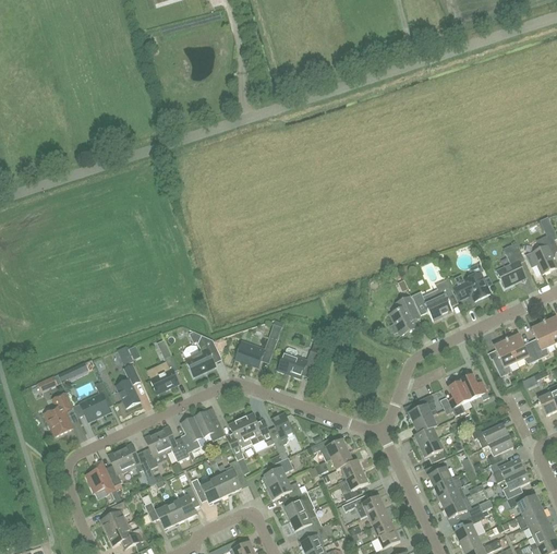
[(542,272),(556,264),(551,252),(556,249),(556,245),(551,231),(535,238),(540,247),(531,251),(542,272)]
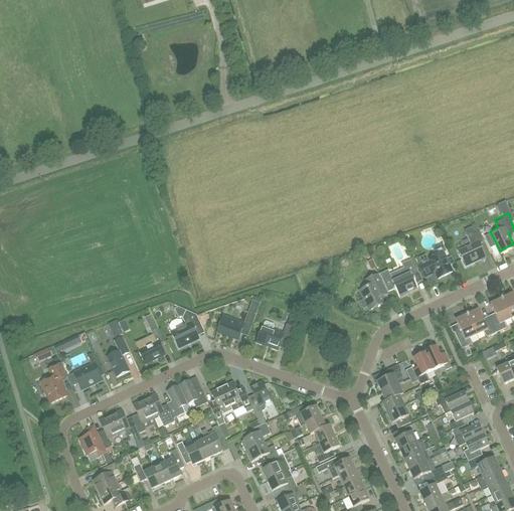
[(465,263),(485,253),(477,237),(482,234),(476,221),(464,227),(471,242),(458,248),(465,263)]
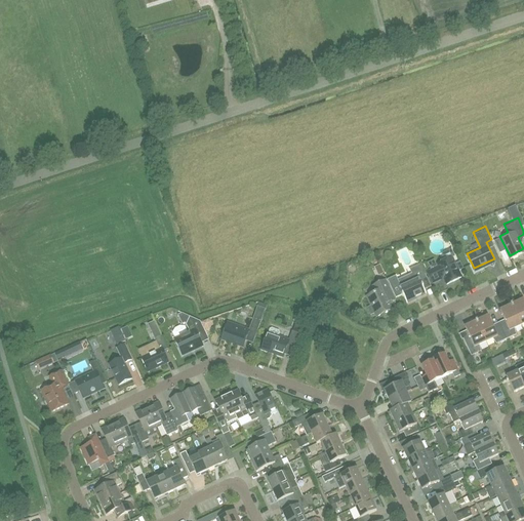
[(446,281),(460,274),(451,254),(453,253),(450,246),(441,250),(444,257),(437,261),(438,264),(426,269),(431,280),(443,274),(446,281)]
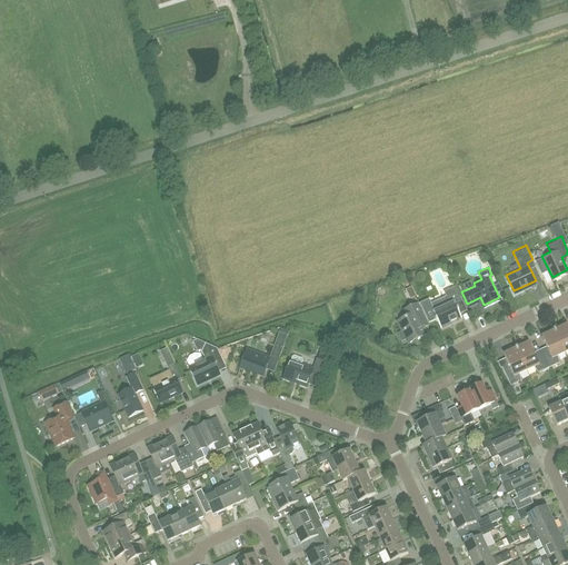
[(465,304),(456,284),(455,283),(442,288),(445,293),(429,300),(427,296),(419,299),(428,319),(435,316),(436,317),(437,317),(440,325),(461,315),(458,307),(465,304)]
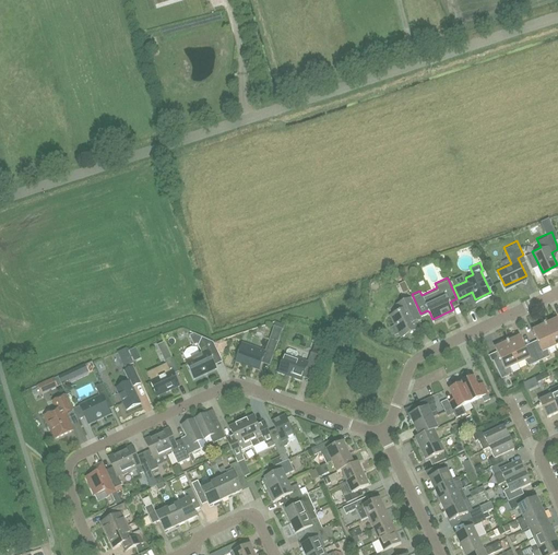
[(394,322),(390,325),(394,332),(400,329),(402,333),(416,327),(413,320),(419,317),(410,295),(396,302),(400,308),(390,313),(394,322)]
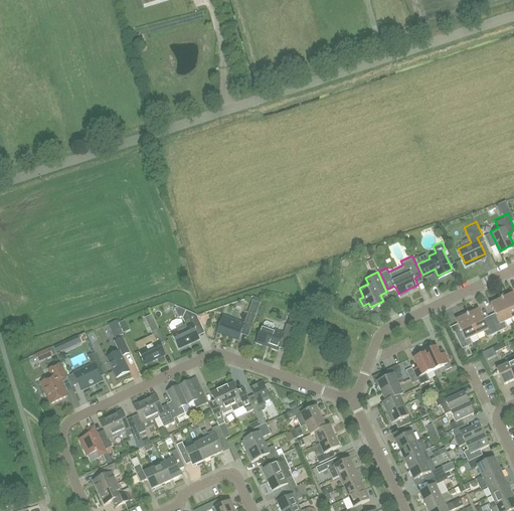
[(510,315),(513,313),(513,293),(513,291),(501,296),(510,315)]
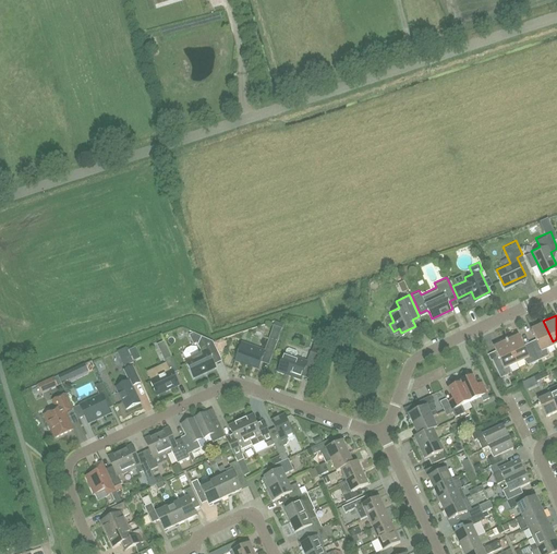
[(264,348),(271,351),(277,337),(281,324),(273,321),(268,334),(264,348)]
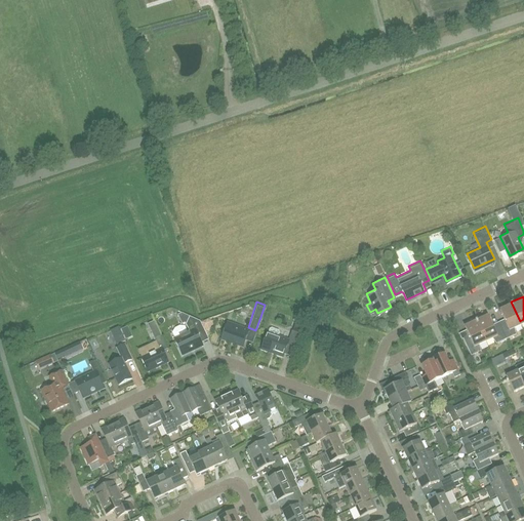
[(514,325),(520,321),(511,302),(499,307),(506,320),(499,323),(506,335),(516,331),(514,325)]
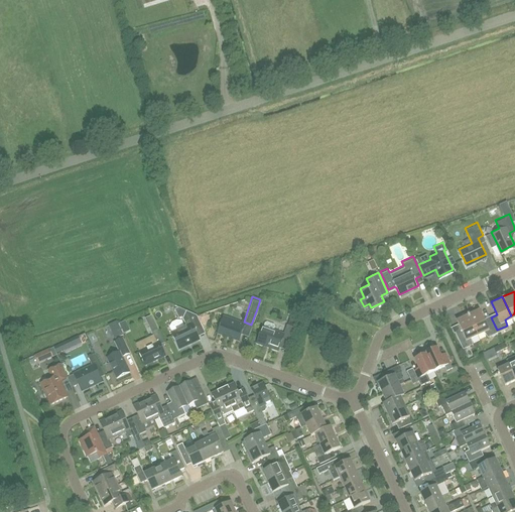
[(178,346),(199,337),(194,326),(201,322),(197,312),(185,307),(182,315),(185,323),(170,330),(178,346)]
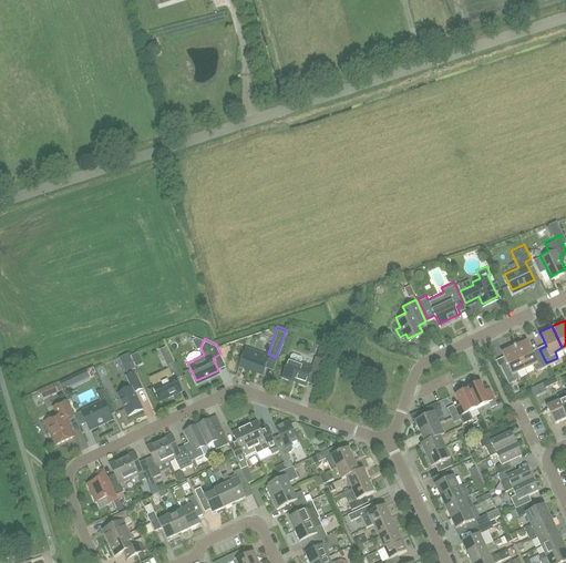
[(546,362),(539,349),(533,351),(526,338),(514,344),(524,366),(532,362),(535,368),(546,362)]
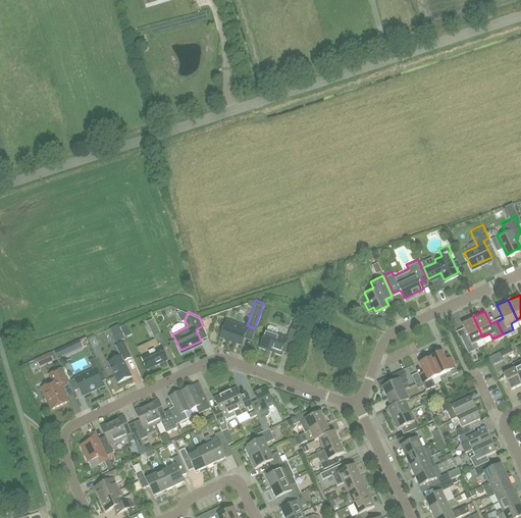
[(476,340),(482,337),(473,316),(461,321),(467,334),(462,338),(468,351),(477,346),(476,340)]
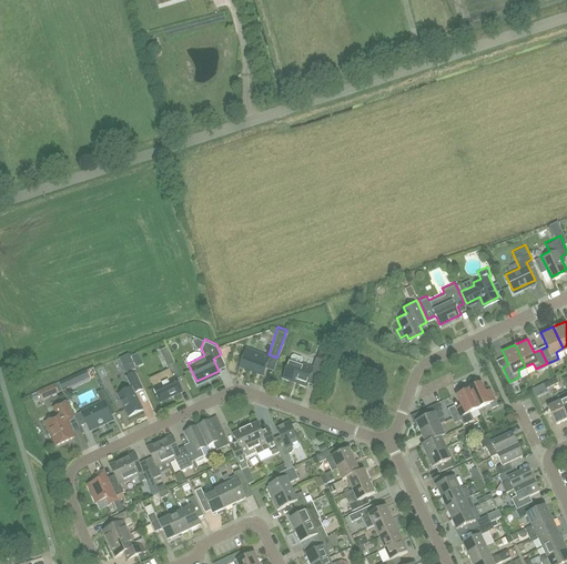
[(269,354),(245,345),(239,363),(262,371),(264,365),(269,354)]
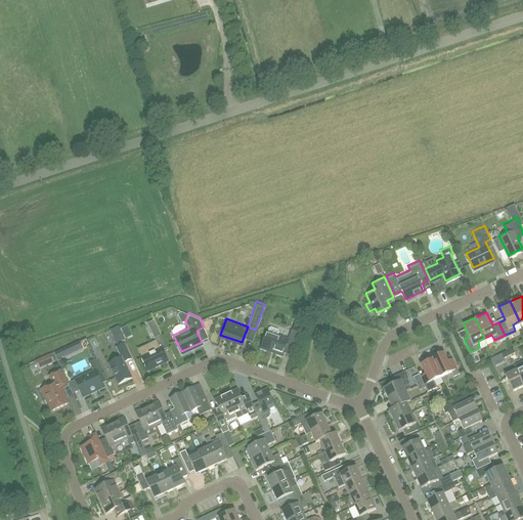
[(276,333),(278,329),(277,327),(270,323),(268,325),(266,330),(266,329),(260,345),(282,352),(287,341),(294,343),(299,330),(292,328),(291,327),(288,337),(276,333)]
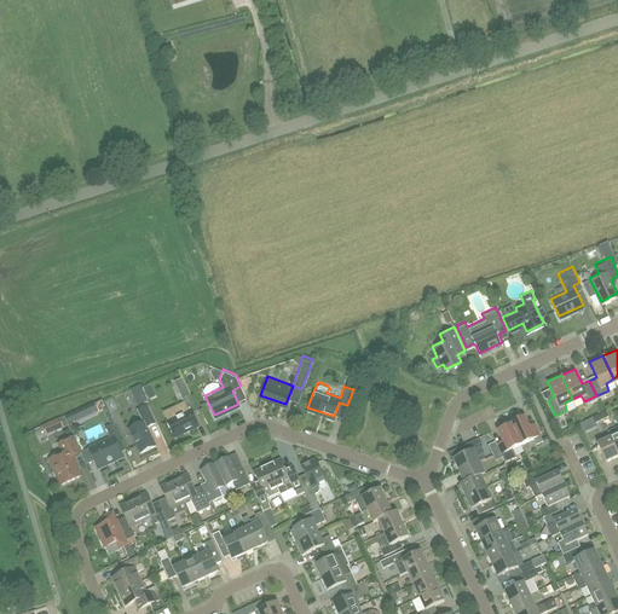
[(190,392),(186,386),(179,389),(183,395),(190,392)]
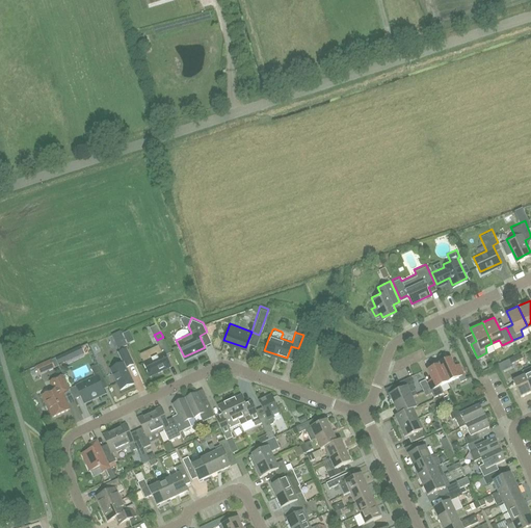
[(127,342),(124,337),(115,341),(117,346),(127,342)]
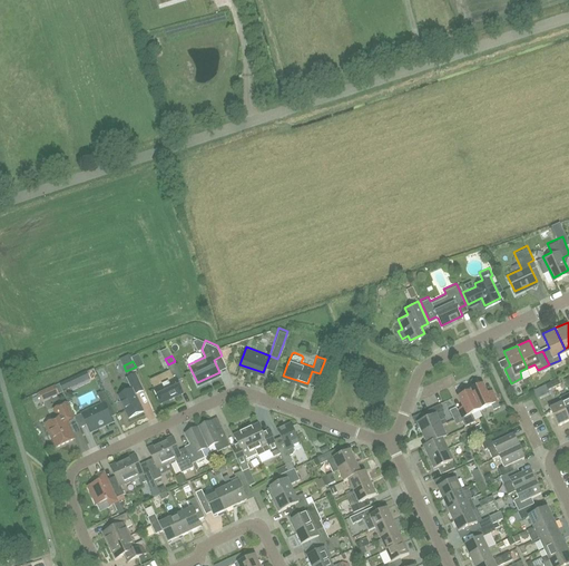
[(159,400),(182,389),(176,378),(182,376),(175,361),(168,364),(173,376),(153,386),(159,400)]
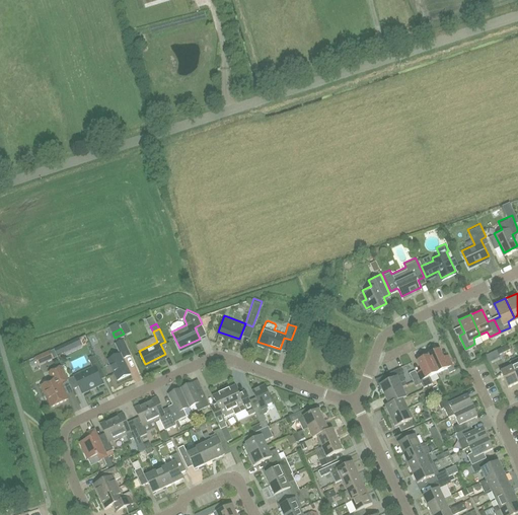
[(80,341),(78,335),(54,346),(57,352),(80,341)]
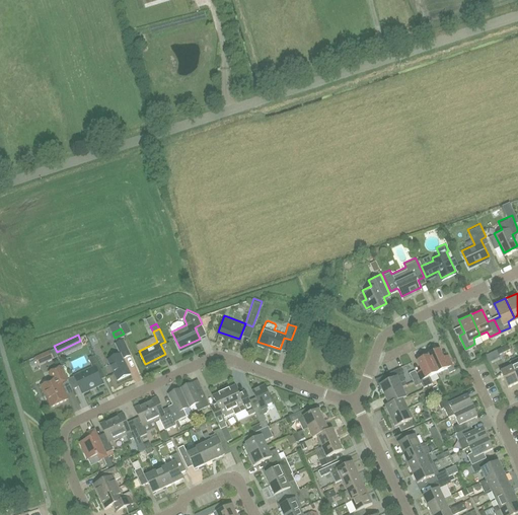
[(117,377),(130,371),(123,355),(130,352),(123,338),(115,341),(120,351),(107,357),(117,377)]
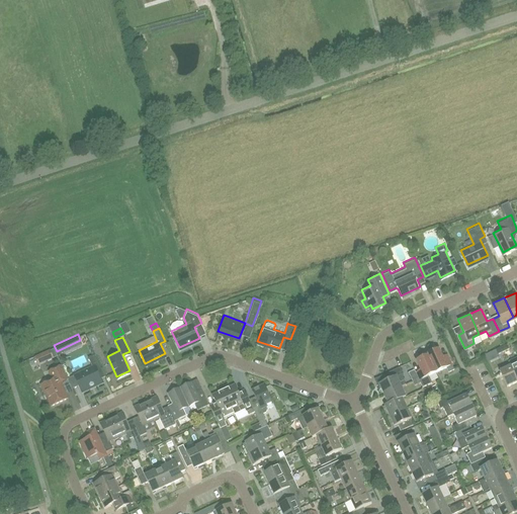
[(437,346),(426,351),(427,352),(435,369),(446,364),(448,369),(453,366),(447,351),(441,354),(437,346)]
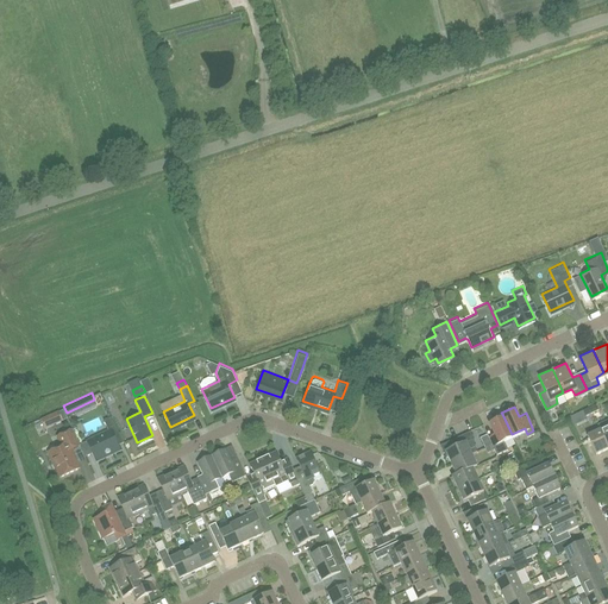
[(62,416),(58,408),(49,411),(54,421),(62,416)]
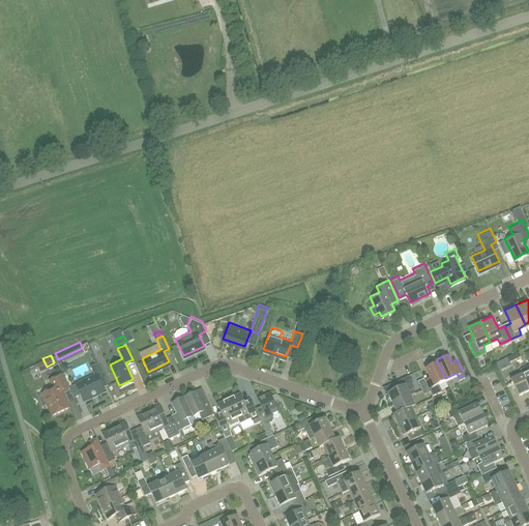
[(83,399),(104,388),(98,378),(104,376),(96,360),(90,363),(94,372),(76,381),(83,399)]
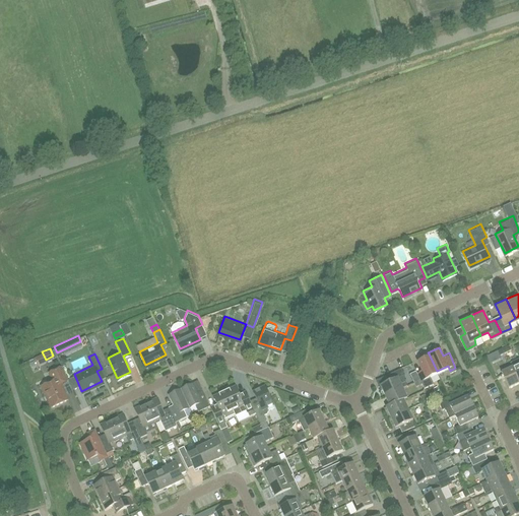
[(418,374),(419,377),(422,381),(424,385),(433,381),(430,374),(437,371),(429,353),(417,359),(422,368),(416,371),(418,374)]
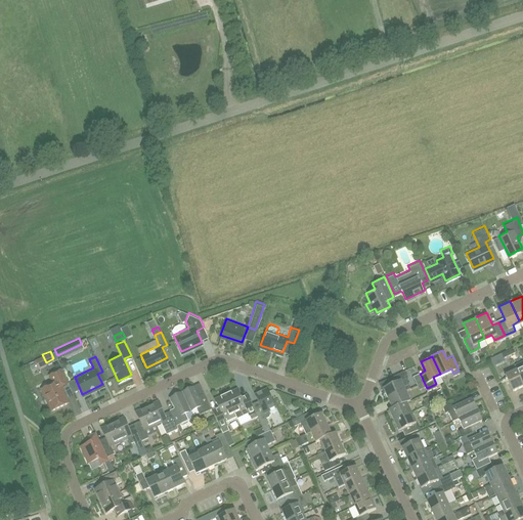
[(522,383),(522,357),(513,362),(515,367),(516,367),(522,383)]
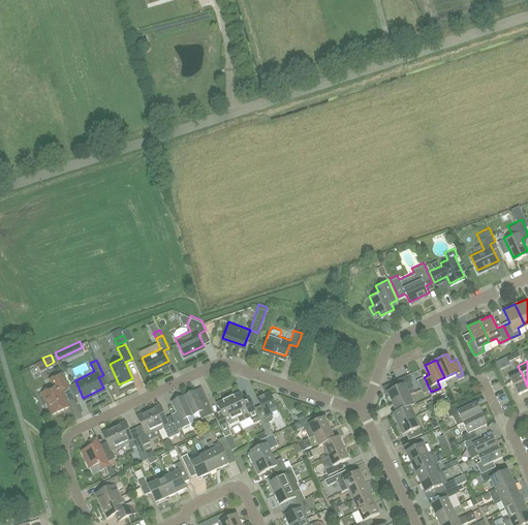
[(52,411),(68,403),(61,388),(69,383),(62,370),(50,376),(54,384),(41,390),(52,411)]
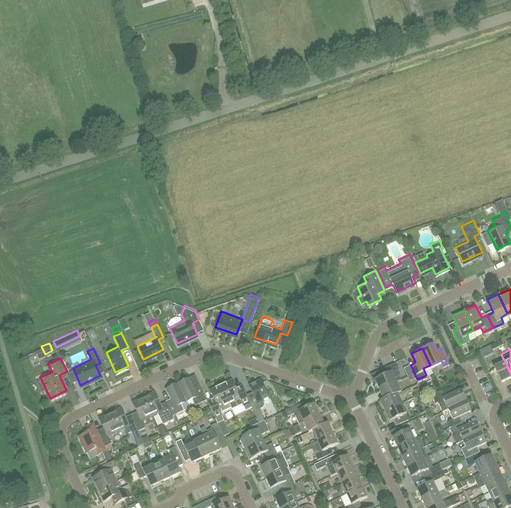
[(500,379),(510,374),(504,359),(503,359),(493,364),(500,379)]
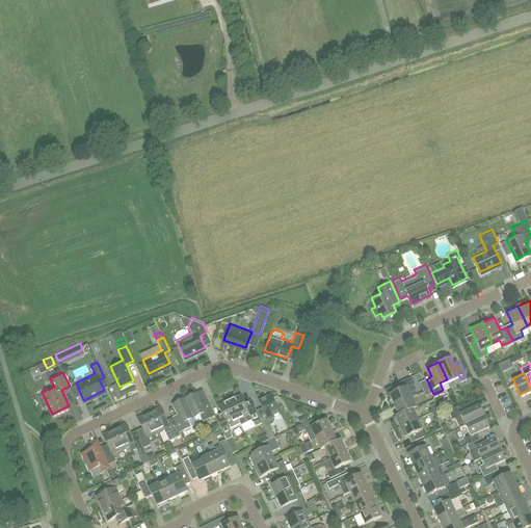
[(414,388),(413,380),(409,374),(394,381),(397,388),(389,392),(393,402),(412,394),(416,392),(414,388)]
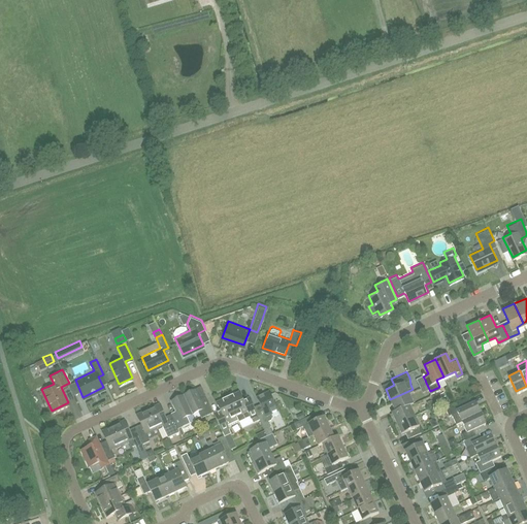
[(183,392),(192,411),(198,408),(201,415),(212,410),(206,396),(201,399),(195,387),(183,392)]
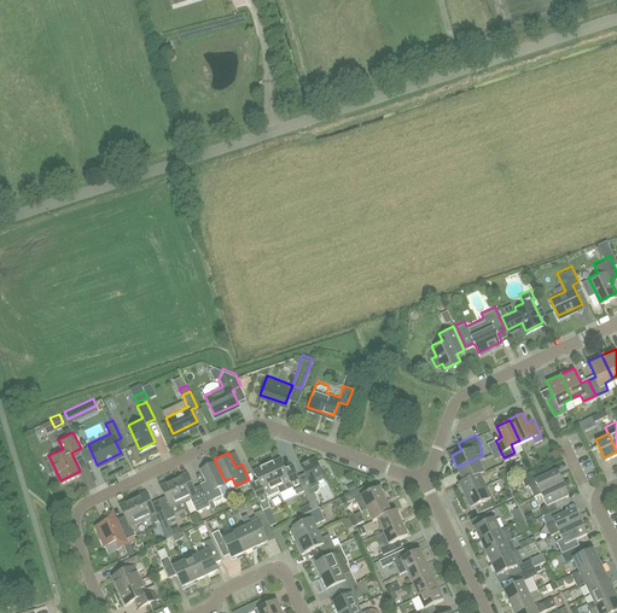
[(312,507),(319,503),(315,496),(316,496),(313,489),(316,488),(318,484),(316,482),(324,478),(314,455),(301,462),(309,480),(302,484),(303,488),(312,507)]
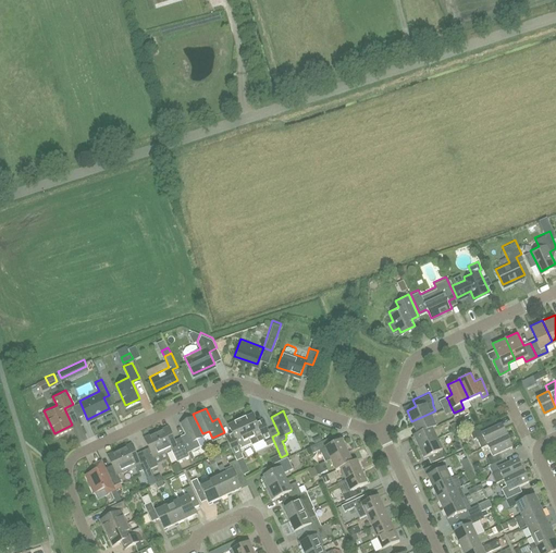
[(251,412),(239,417),(249,437),(251,442),(263,437),(267,444),(273,440),(272,437),(262,416),(255,419),(251,412)]
